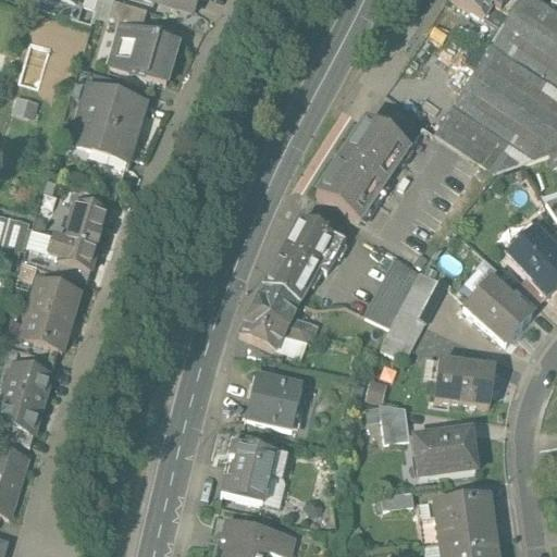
[(82,12),(42,0),(35,0),(33,11),(77,24),(82,12)]
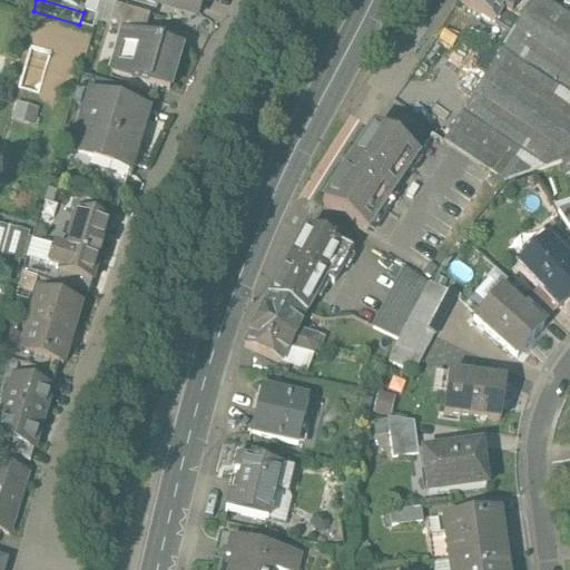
[(43,0),(84,12),(86,0),(43,0)]
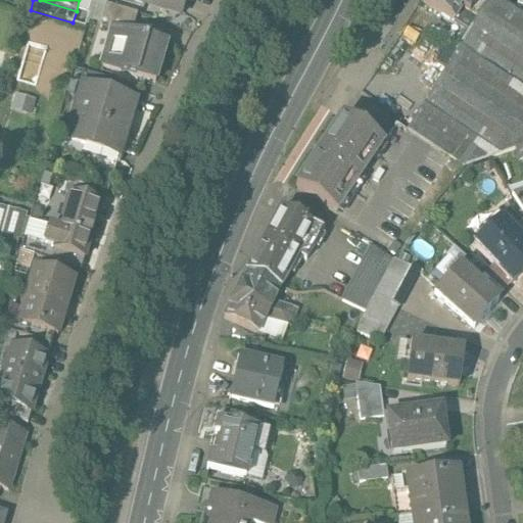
[(146,0),(180,10),(182,0),(146,0)]
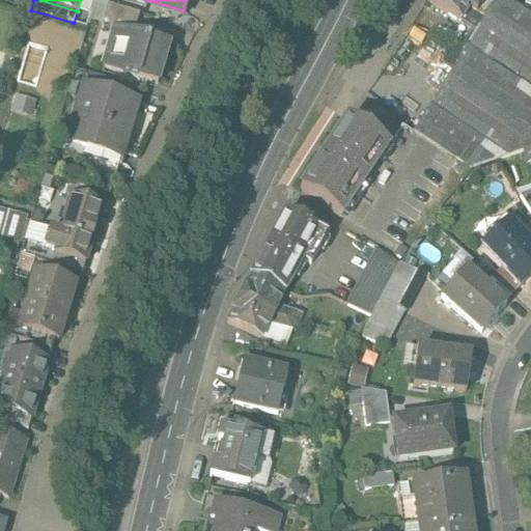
[(456,58),(414,124),(457,155),(473,166),(530,145),(530,5),(522,0),(505,0),(505,1),(504,0),(493,0),(478,23),(465,45),(456,39),(448,52),(456,58)]
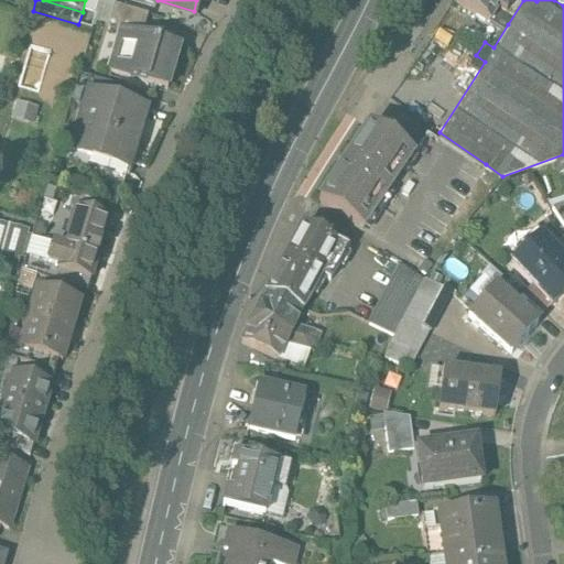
[(468,0),(508,24),(523,0),(468,0)]
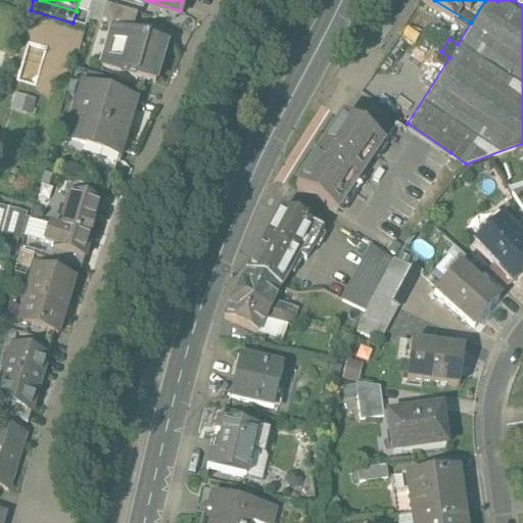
[(100,22),(110,26),(111,22),(132,29),(138,11),(105,1),(100,22)]
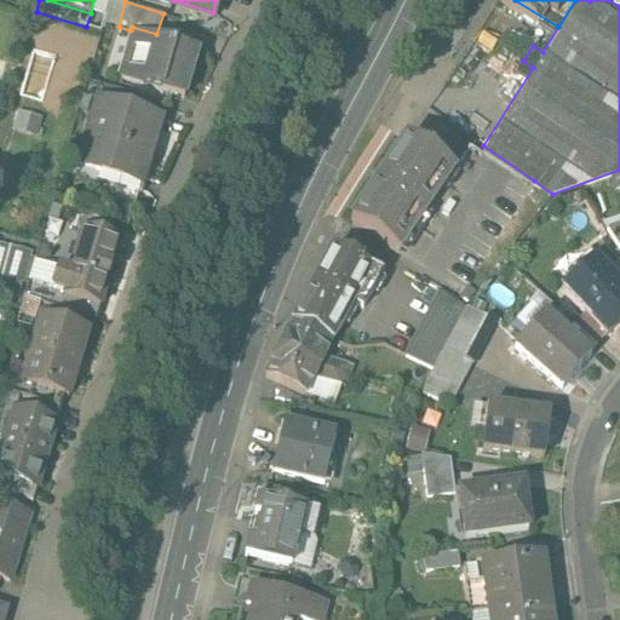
[(131,30),(119,72),(185,92),(199,47),(156,34),(132,27),(131,30)]
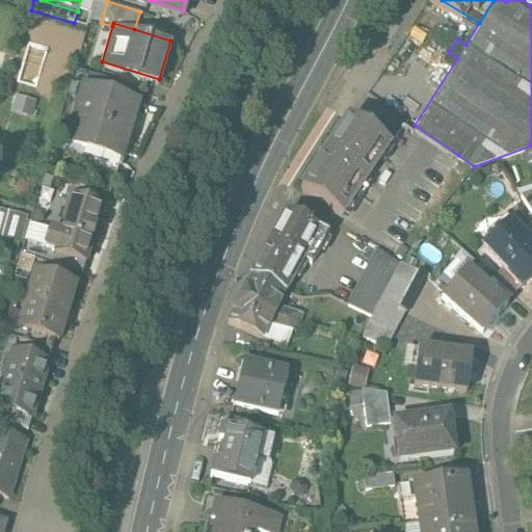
[(84,84),(69,138),(86,143),(87,136),(124,147),(137,99),(84,84)]
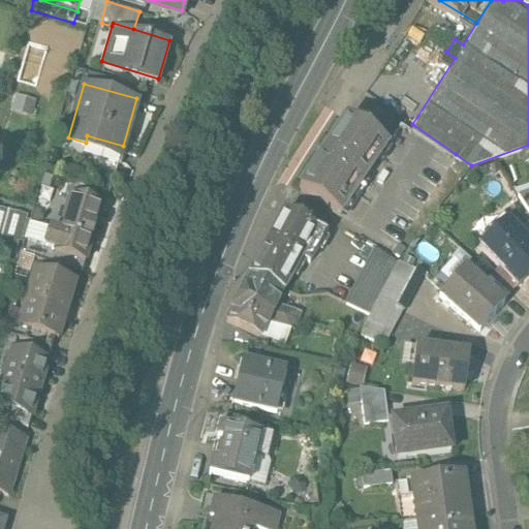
[(299,181),(341,207),(389,137),(348,109),(299,181)]
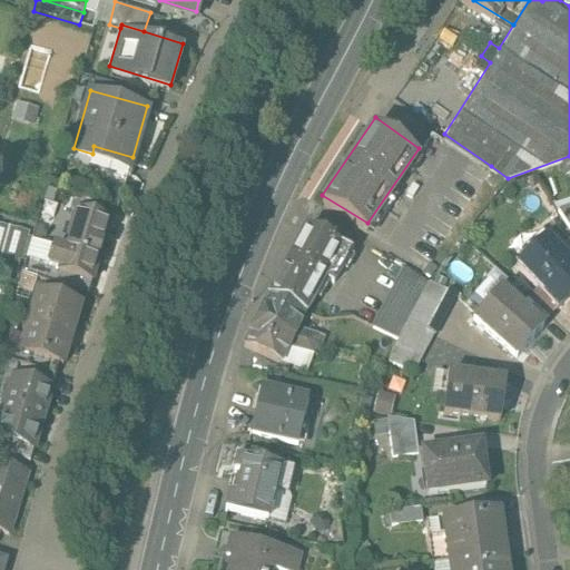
[(420,149),(419,148),(367,223),(428,261),(491,166),(444,134),(434,127),(420,149)]
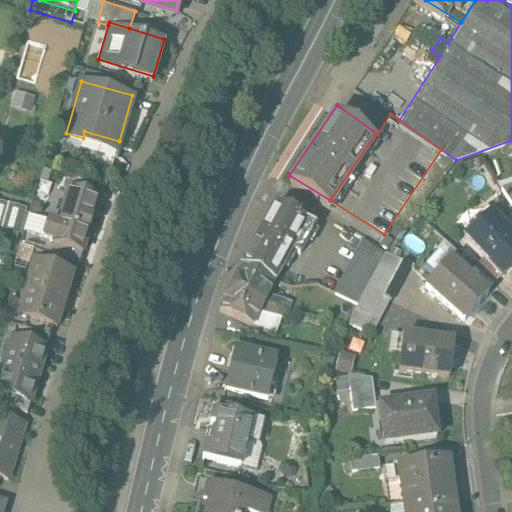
[(94,183),(72,176),(68,188),(91,194),(94,183)]
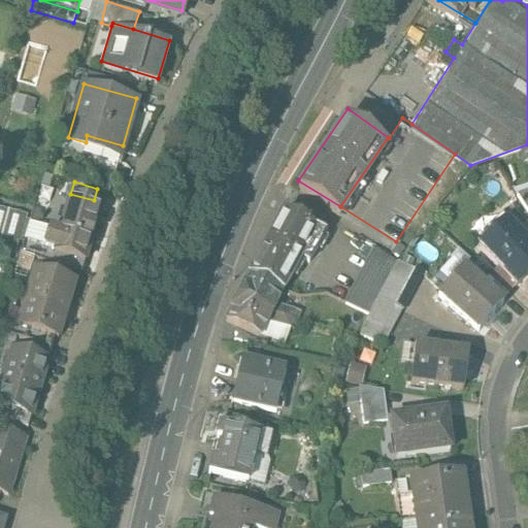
[(527,186),(517,190),(527,207),(527,186)]
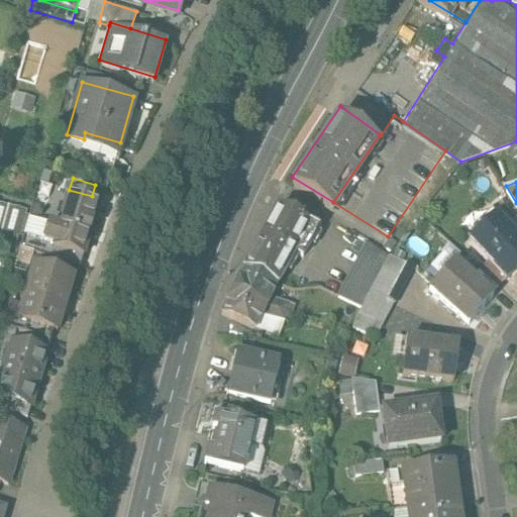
[(92,196),(69,190),(59,227),(53,244),(77,251),(84,253),(100,199),(92,196)]
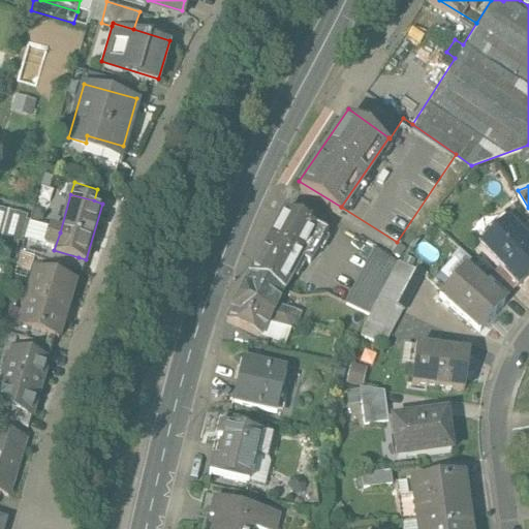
[(502,212),(507,217),(507,216),(520,228),(528,219),(512,203),(502,212)]
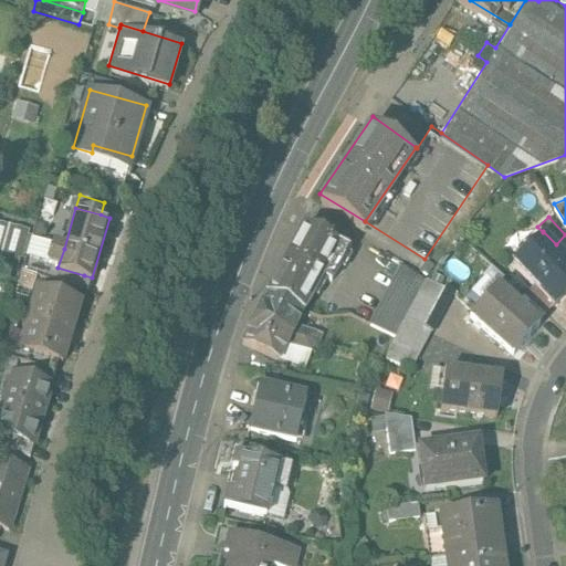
[(268,287),(303,305),(323,268),(332,272),(348,241),(306,218),(268,287)]
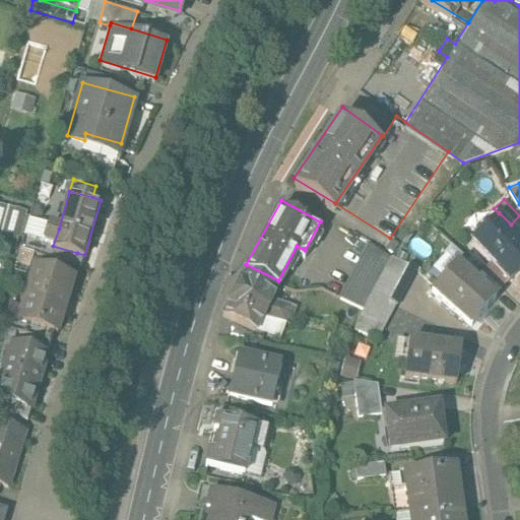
[(0,244),(15,249),(24,214),(0,206),(0,244)]
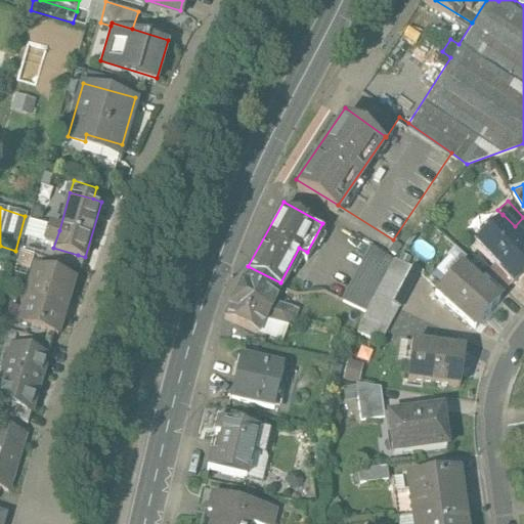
[(487,234),(480,242),(495,259),(514,277),(523,267),(523,235),(515,226),(503,214),(503,215),(485,231),(487,234)]
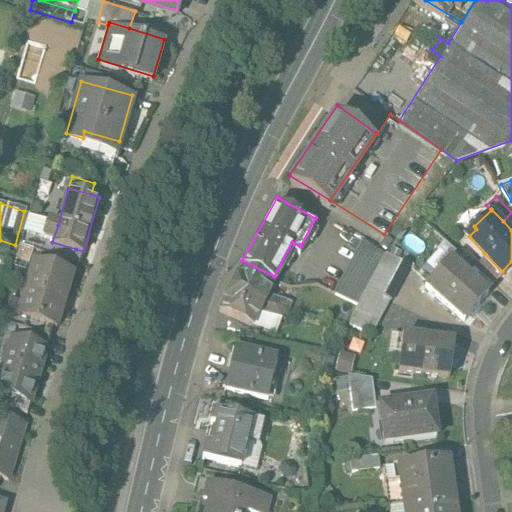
[(52,242),(58,225),(28,216),(22,233),(39,238),(36,250),(73,261),(76,249),(52,242)]
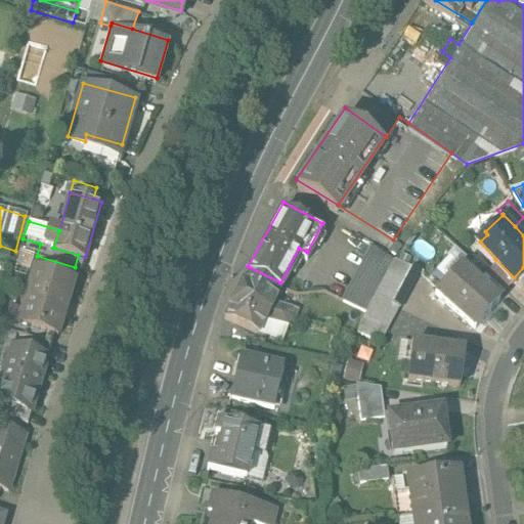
[(477,238),(480,242),(487,234),(485,231),(477,238)]
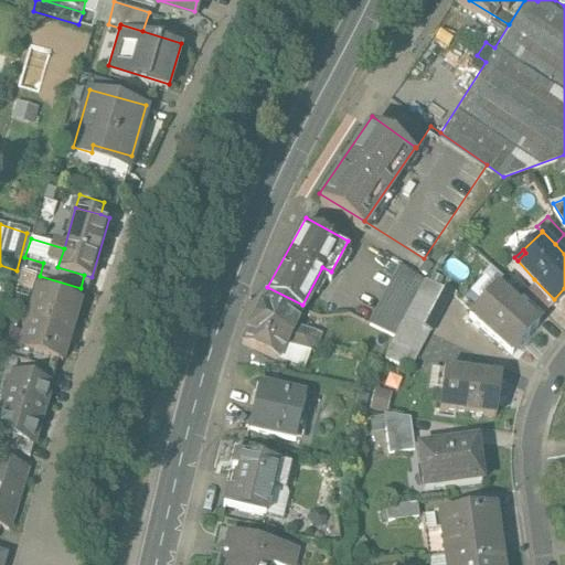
[(403,259),(371,317),(396,331),(427,275),(403,259)]
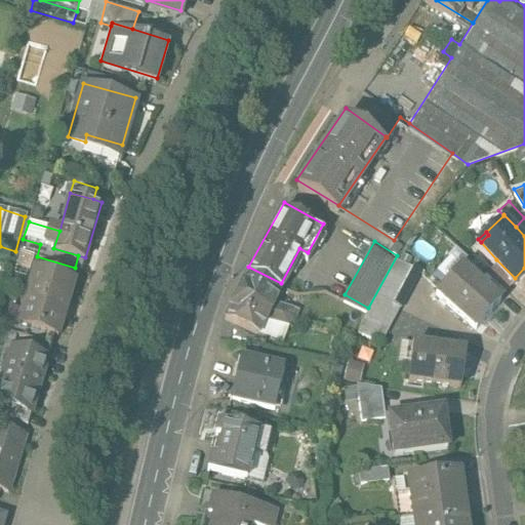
[(419,266),(397,255),(368,308),(364,315),(359,328),(380,340),(419,266)]
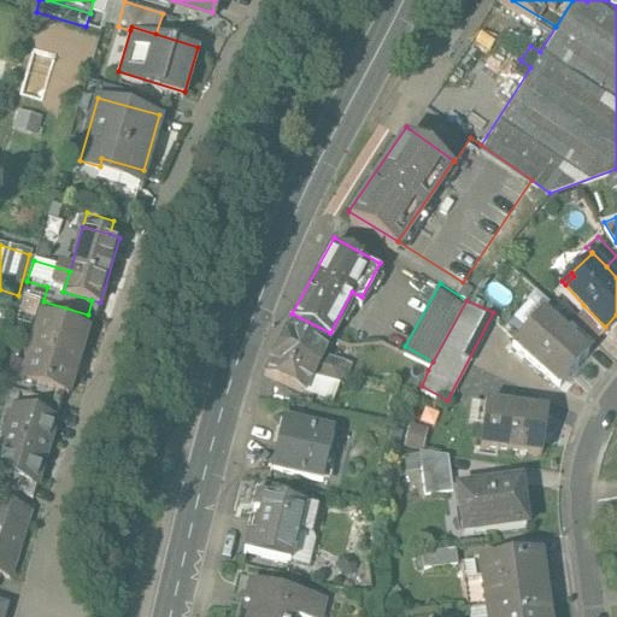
[(595,338),(605,327),(583,305),(574,316),(595,338)]
